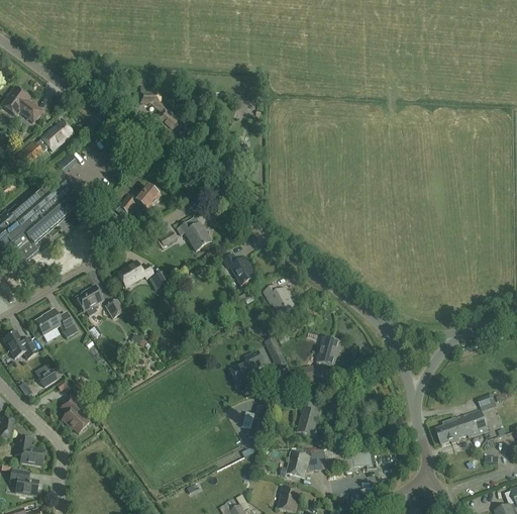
[(41,109),(27,98),(29,96),(15,86),(1,104),(15,114),(19,110),(33,120),(41,109)]
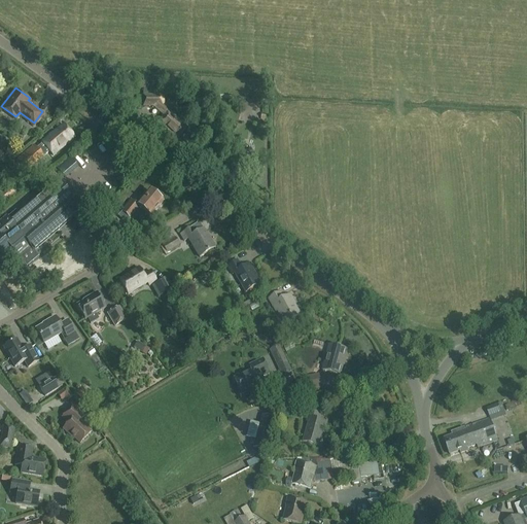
[(187,125),(162,103),(162,93),(143,94),(143,103),(156,103),(160,107),(164,111),(155,119),(176,138),(187,125)]
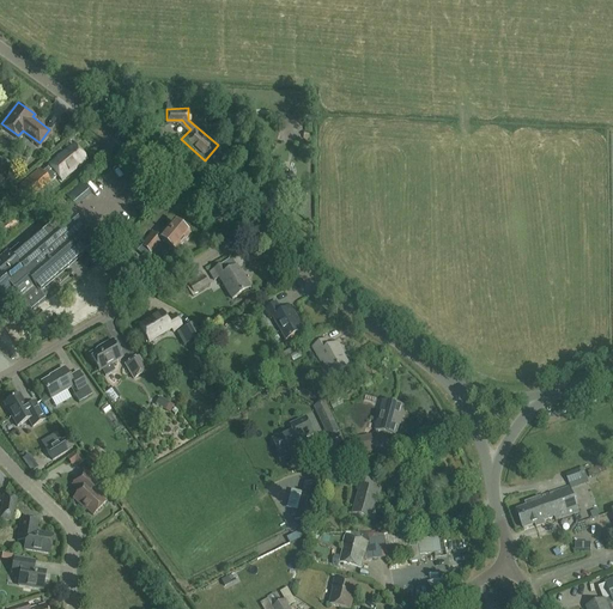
[(76,166),(74,165),(85,157),(73,141),(49,162),(61,177),(76,166)]
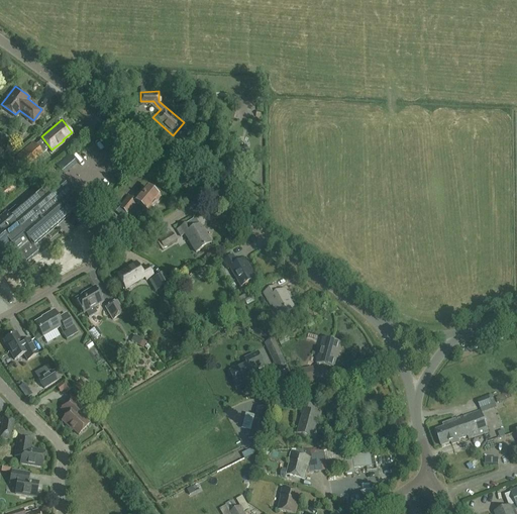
[(32,140),(14,156),(24,168),(42,151),(32,140)]
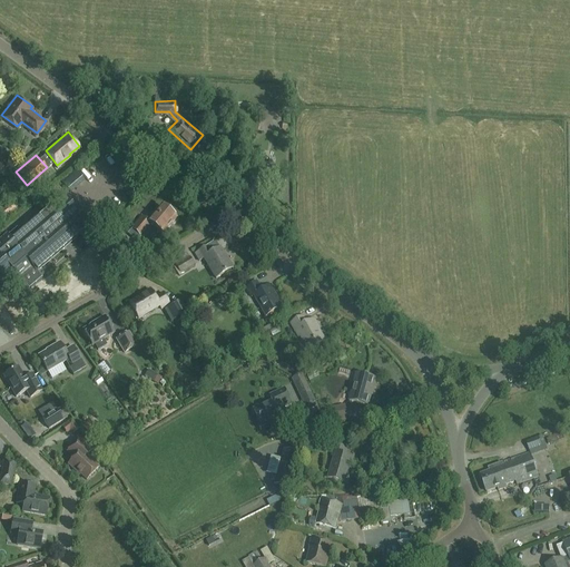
[(60,182),(69,192),(82,181),(74,170),(60,182)]
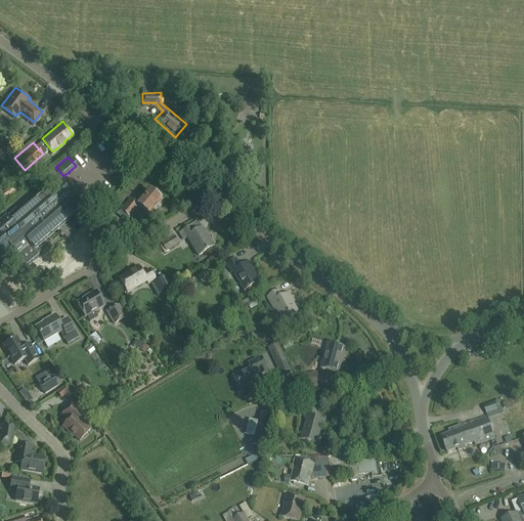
[(81,206),(57,178),(24,208),(14,207),(6,214),(5,212),(0,216),(0,254),(10,245),(16,252),(17,252),(19,255),(32,245),(33,247),(81,206)]
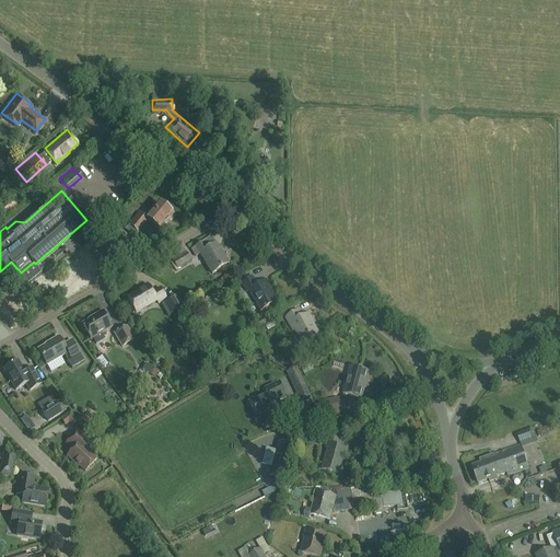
[(148,217),(160,228),(173,212),(158,199),(144,215),(140,210),(130,222),(138,229),(148,217)]
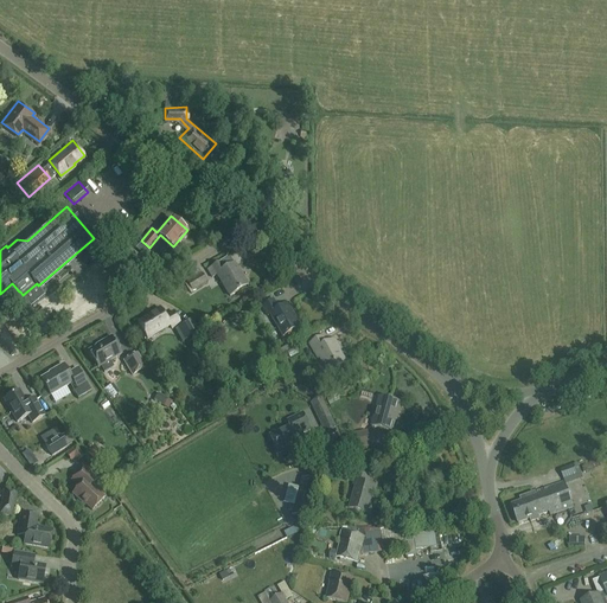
[(222,258),(209,265),(206,267),(211,275),(218,271),(230,292),(247,281),(235,260),(225,265),(222,258)]
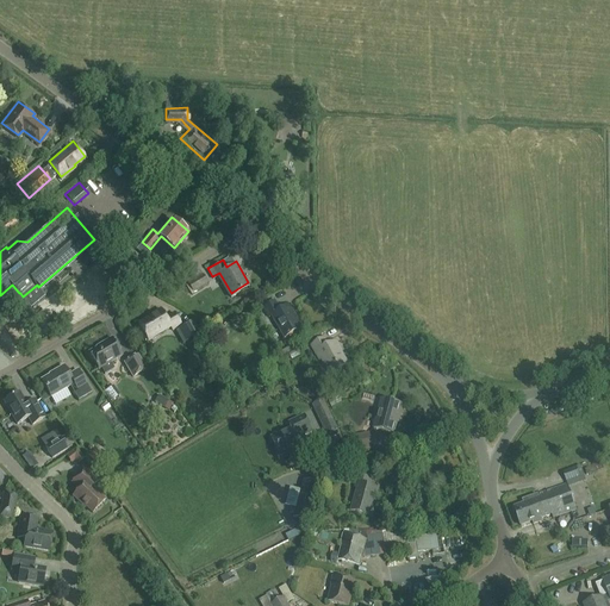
[(185,286),(190,282),(193,288),(207,280),(200,267),(186,275),(181,279),(185,286)]
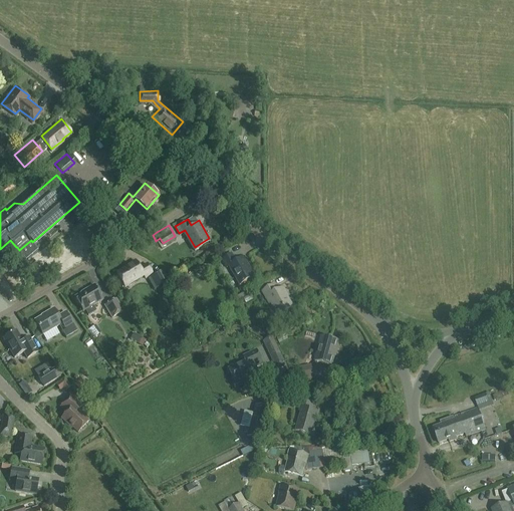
[(49,259),(53,254),(48,249),(43,253),(49,259)]
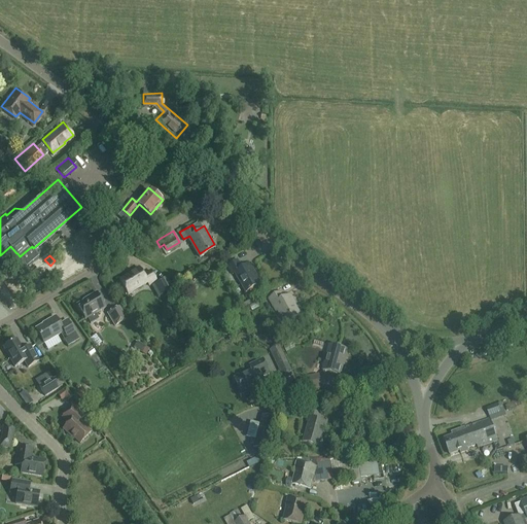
[(242,267),(237,257),(227,264),(233,272),(235,271),(246,290),(260,282),(254,271),(255,271),(250,262),(242,267)]
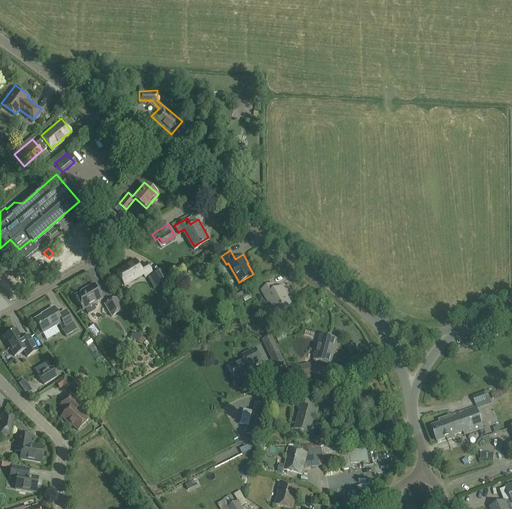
[(144,274),(152,270),(146,261),(139,265),(134,257),(126,262),(127,263),(116,269),(124,283),(143,272),(144,274)]
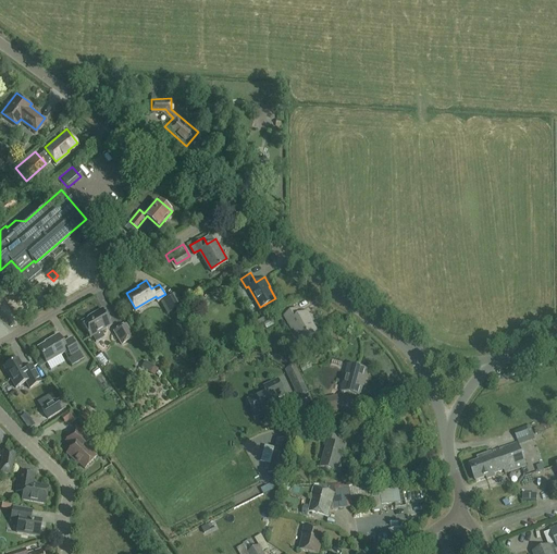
[(174,293),(166,296),(172,305),(177,302),(177,300),(181,298),(176,292),(174,293)]
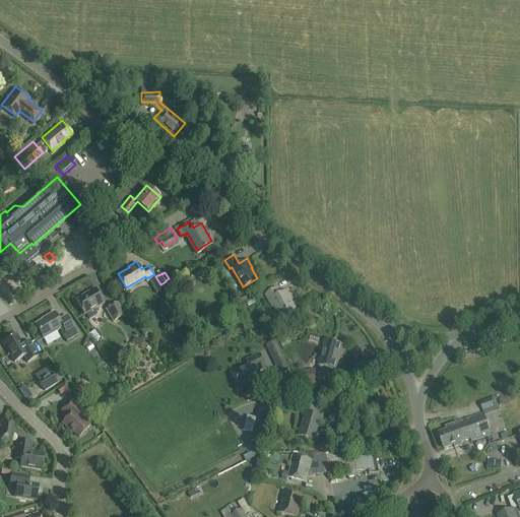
[(83,312),(85,311),(89,317),(98,312),(93,307),(104,301),(94,285),(86,291),(86,292),(75,298),(83,312)]
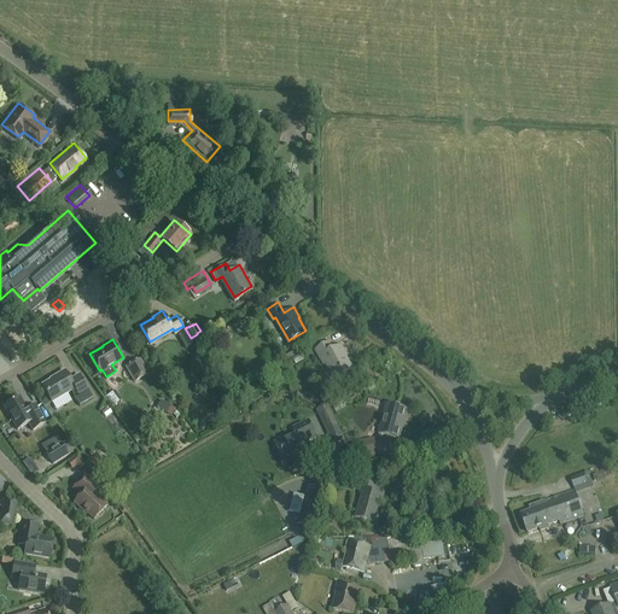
[(353,369),(348,358),(347,360),(344,355),(347,354),(340,344),(333,348),(328,340),(315,348),(324,363),(325,362),(336,379),(353,369)]
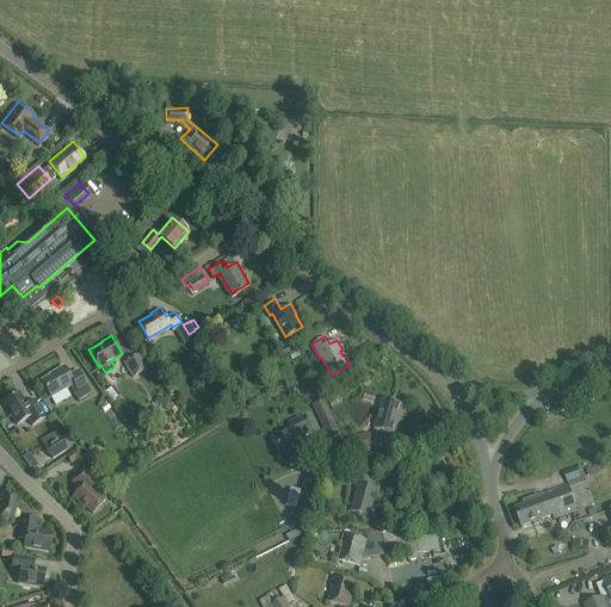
[(139,352),(124,360),(133,375),(147,366),(139,352)]
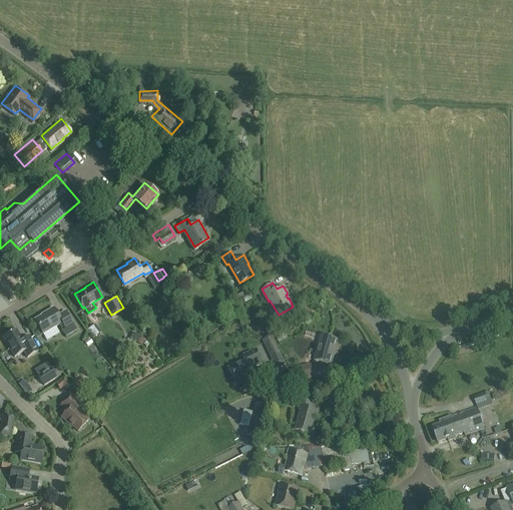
[(42,332),(59,322),(66,335),(76,329),(70,319),(65,309),(57,313),(53,306),(45,311),(34,318),(42,332)]
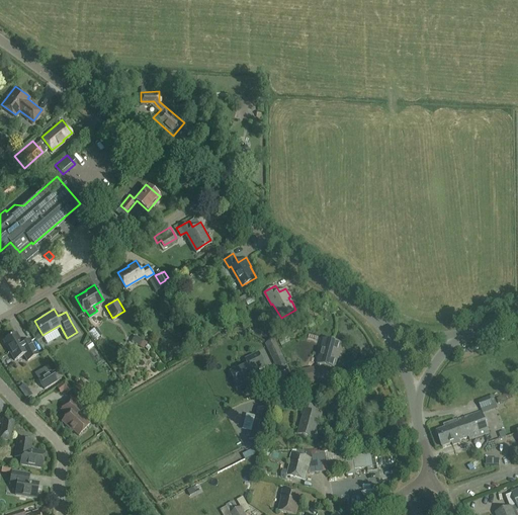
[(96,325),(91,328),(96,338),(101,335),(96,325)]
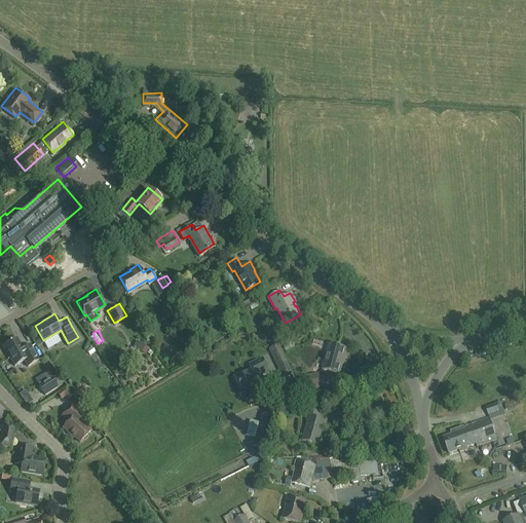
[(24,358),(28,364),(38,358),(31,344),(24,348),(16,336),(3,343),(14,364),(24,358)]
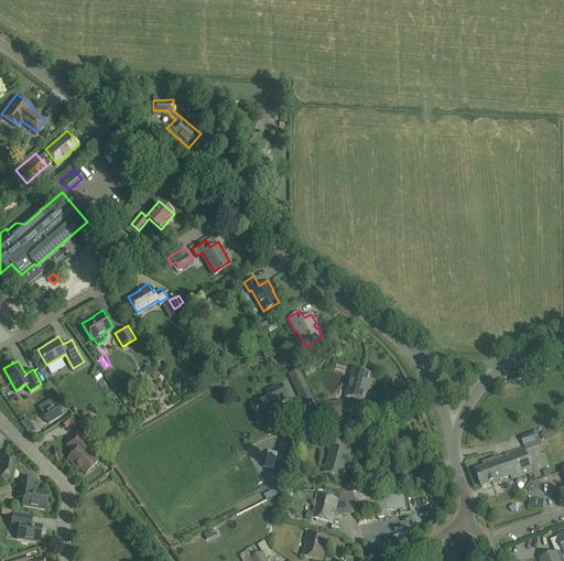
[(303,369),(306,374),(316,368),(313,364),(303,369)]
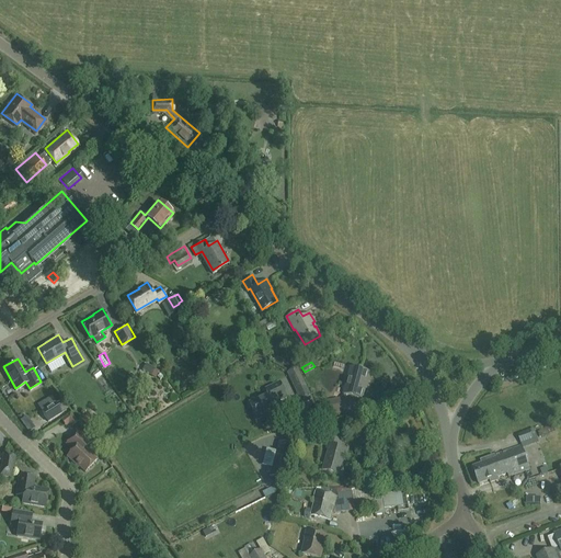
[(366,380),(367,382),(370,371),(351,365),(344,390),(362,396),(366,380)]
